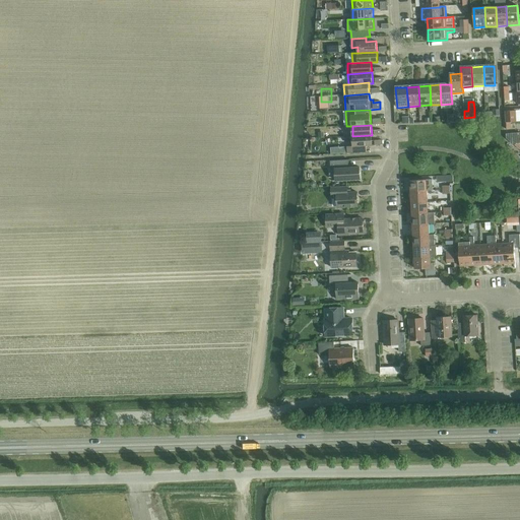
[(366,152),(366,145),(382,144),(382,140),(372,140),(372,135),(352,136),(353,146),(347,146),(346,145),(332,146),(332,154),(347,153),(366,152)]
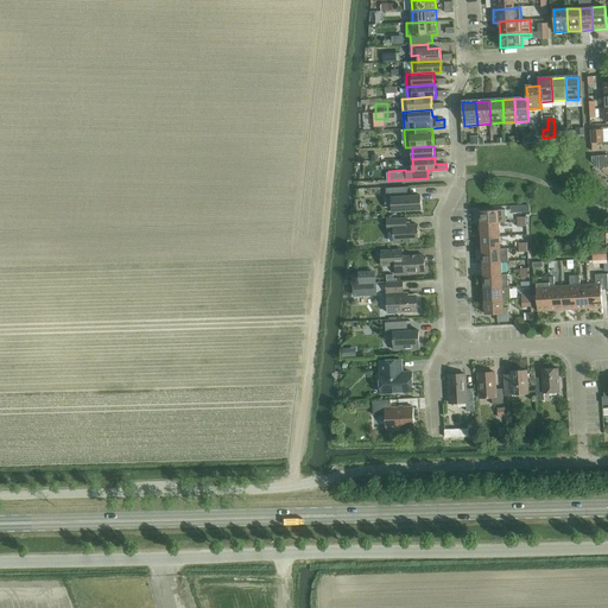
[(600,162),(595,165),(601,171),(606,166),(600,162)]
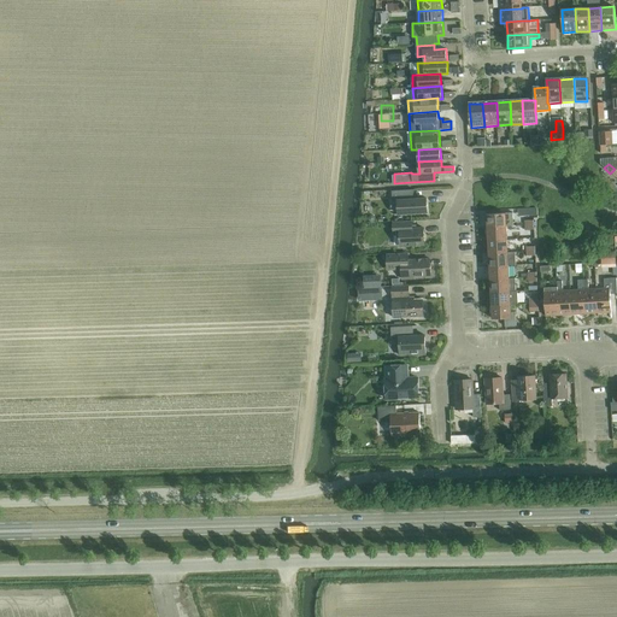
[(392,200),(398,200),(399,215),(428,213),(427,200),(427,199),(409,199),(409,191),(392,191),(392,200)]
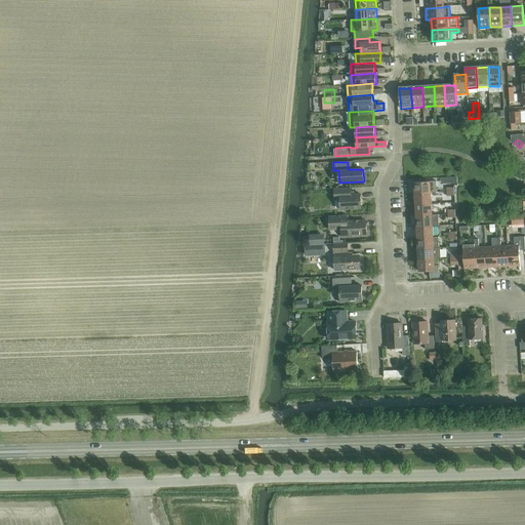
[(414,183),(414,194),(431,193),(437,193),(437,182),(414,183)]
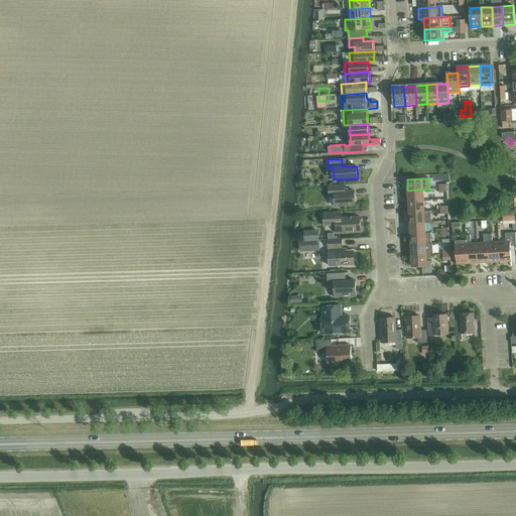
[(335,207),(355,205),(355,196),(354,190),(345,190),(344,184),(329,185),(329,196),(334,196),(335,207)]
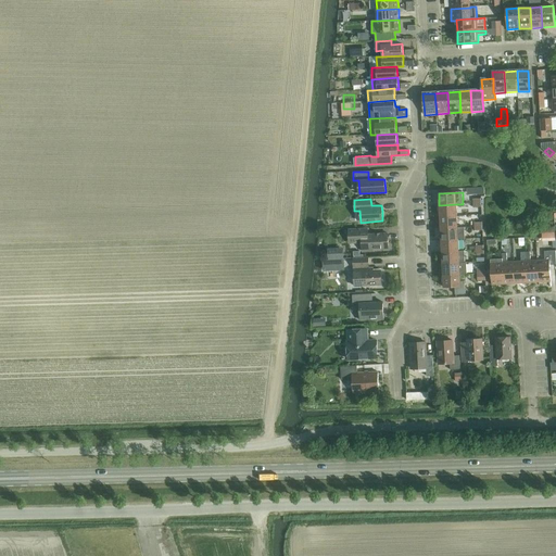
[(457,216),(456,204),(439,205),(440,217),(457,216)]
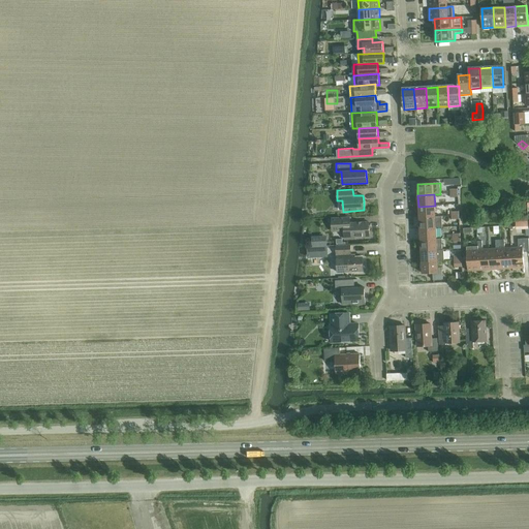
[(435,217),(435,206),(418,207),(419,218),(435,217)]
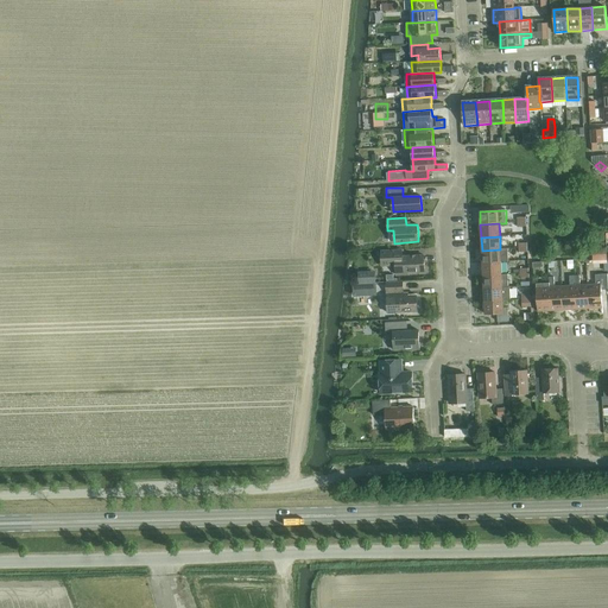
[(500,249),(482,251),(482,263),(501,261),(508,261),(507,248),(500,249)]
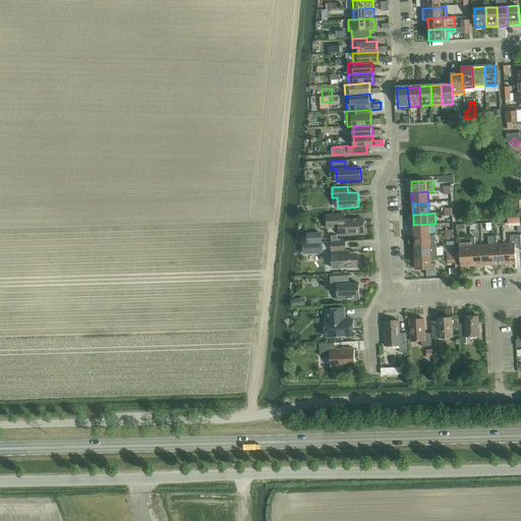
[(349,234),(363,233),(363,219),(355,219),(344,220),(344,214),(327,215),(328,228),(339,228),(340,236),(349,235),(349,234)]
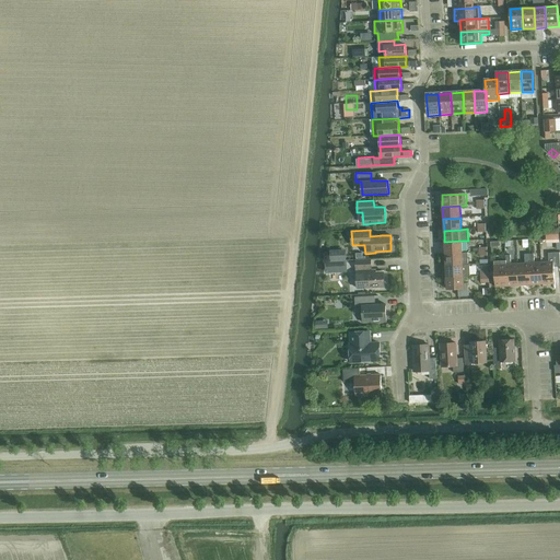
[(463,253),(462,241),(444,242),(445,254),(463,253)]
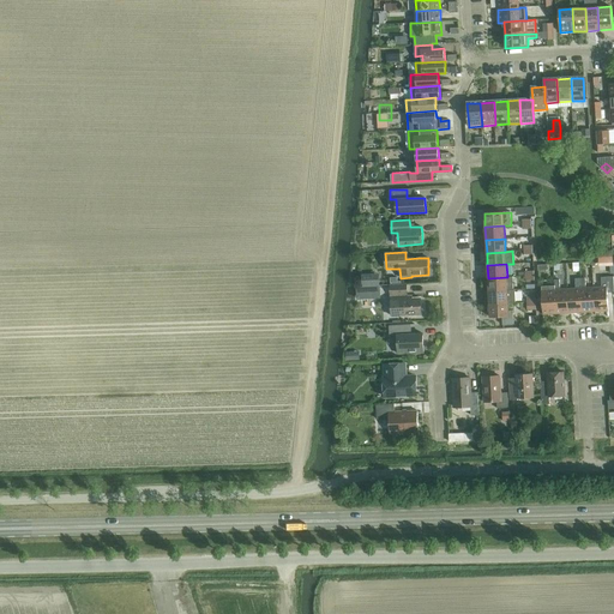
[(379,274),(361,275),(362,287),(368,287),(377,286),(380,286),(379,274)]
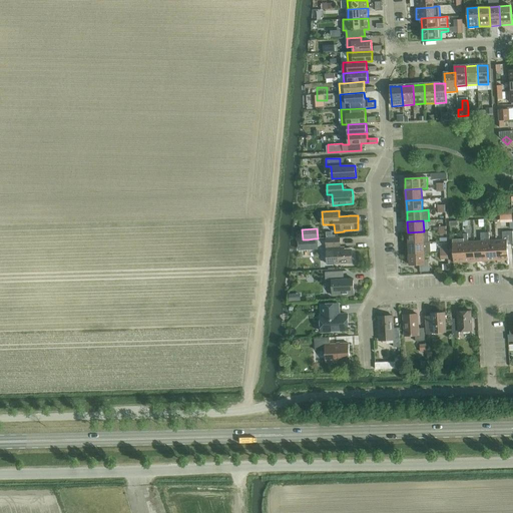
[(424,231),(408,232),(408,243),(429,242),(428,231),(424,231)]
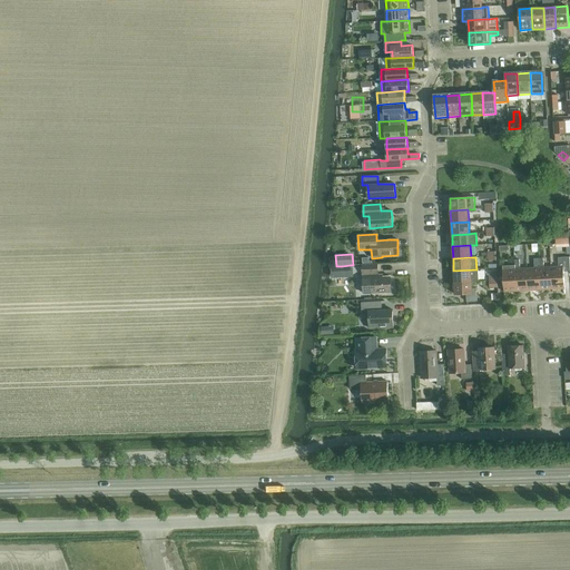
[(559,266),(551,267),(552,290),(564,288),(563,272),(569,271),(569,261),(569,257),(558,257),(559,266)]
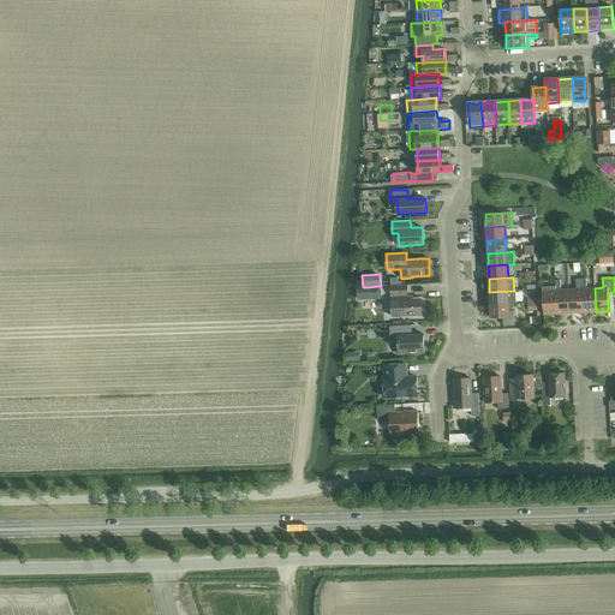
[(577,290),(568,290),(571,314),(583,314),(581,279),(575,279),(577,290)]
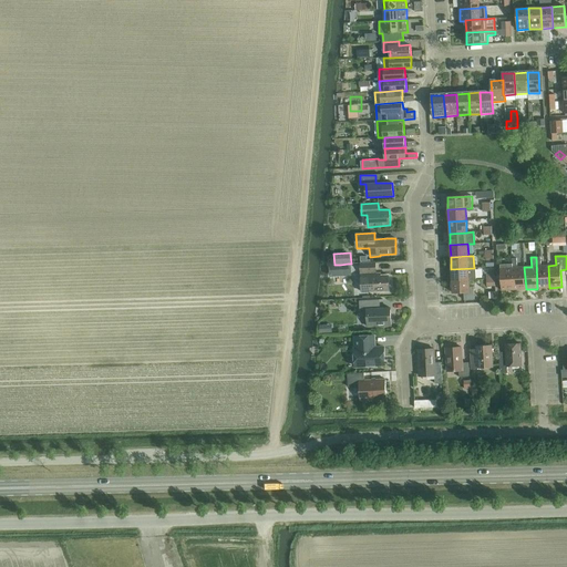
[(540,257),(536,257),(537,289),(549,288),(548,266),(542,266),(540,257)]
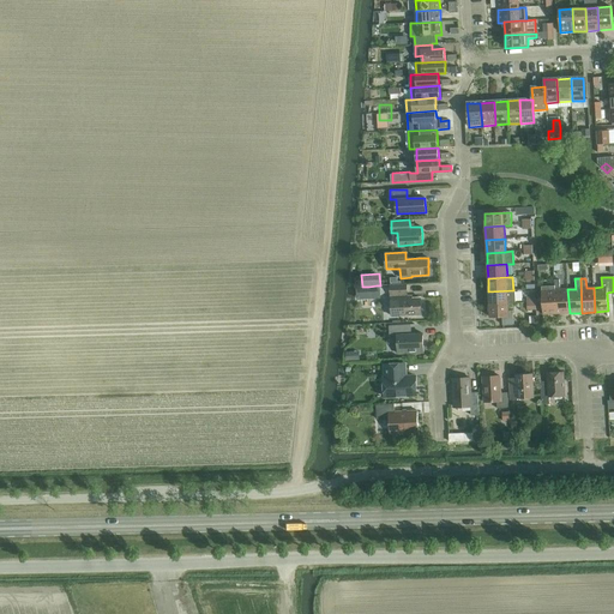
[(554,280),(554,286),(557,314),(570,313),(567,289),(560,289),(559,280),(554,280)]
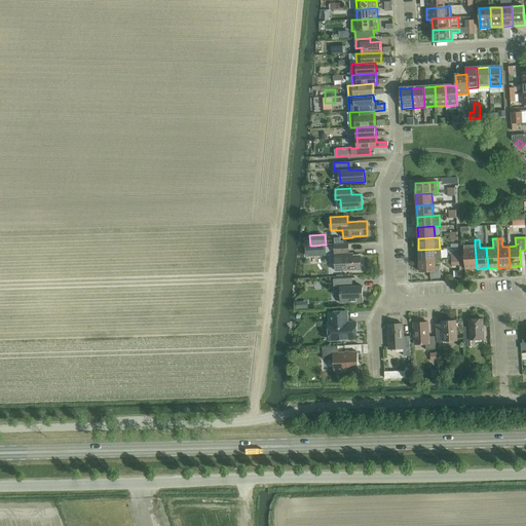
[(348,243),(334,245),(334,251),(335,264),(335,267),(342,266),(342,271),(361,270),(360,256),(348,256),(348,243)]
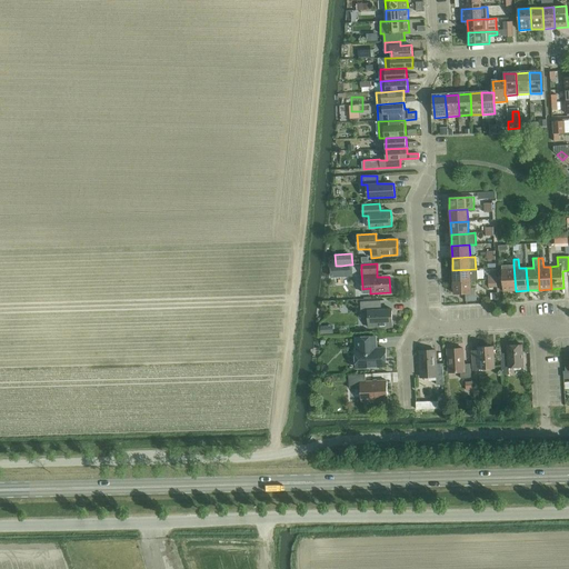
[(335,266),(330,266),(331,277),(353,276),(352,265),(349,265),(341,266),(336,266),(335,266)]
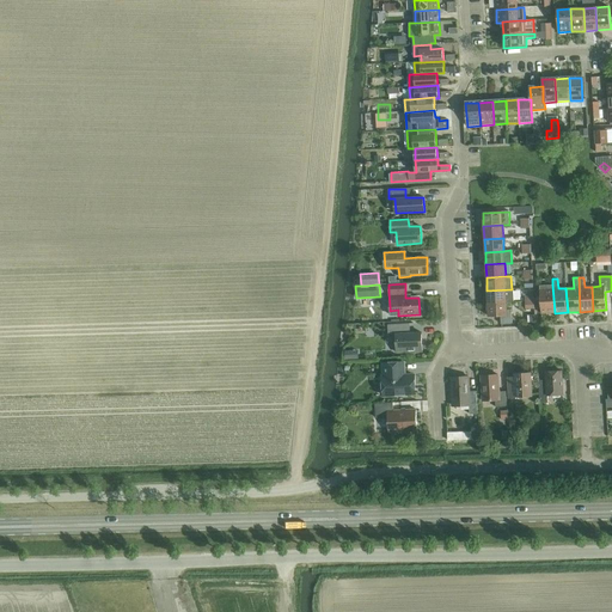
[(542,313),(555,313),(552,285),(539,286),(540,289),(542,313)]
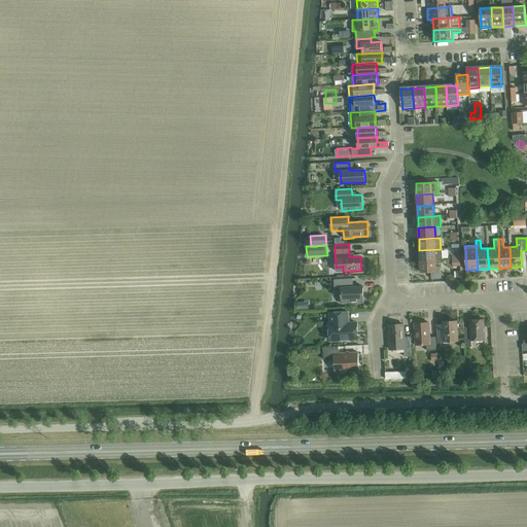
[(443,260),(443,259),(442,249),(441,249),(419,250),(420,261),(436,260),(443,260)]
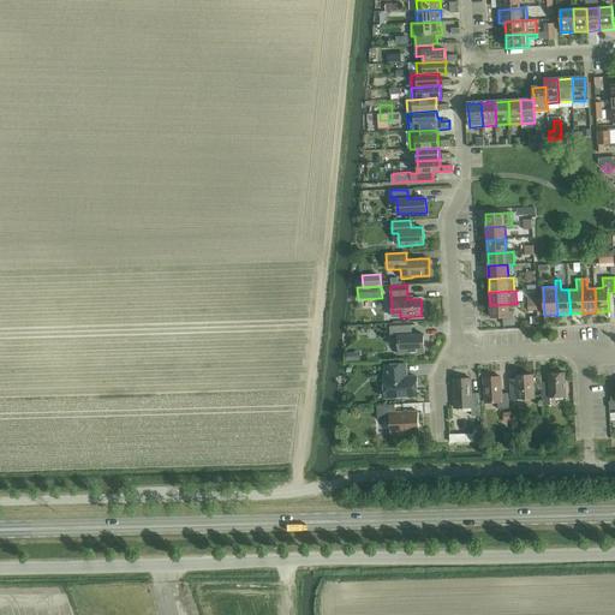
[(491,318),(503,317),(503,326),(514,326),(514,311),(509,311),(509,304),(490,305),(491,318)]
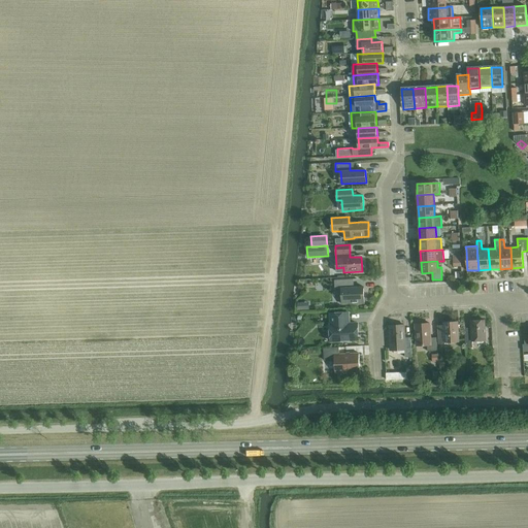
[(342,304),(364,303),(363,289),(363,287),(352,288),(351,279),(334,281),(335,289),(341,289),(342,304)]
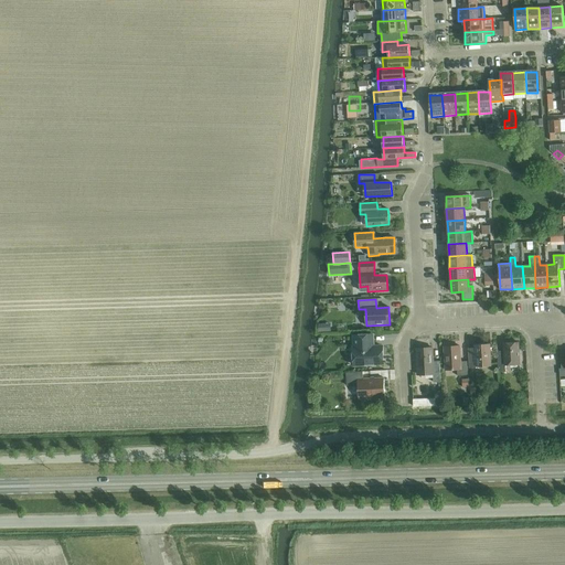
[(354,365),(383,364),(382,347),(373,347),(373,334),(353,336),(354,348),(353,348),(354,365)]
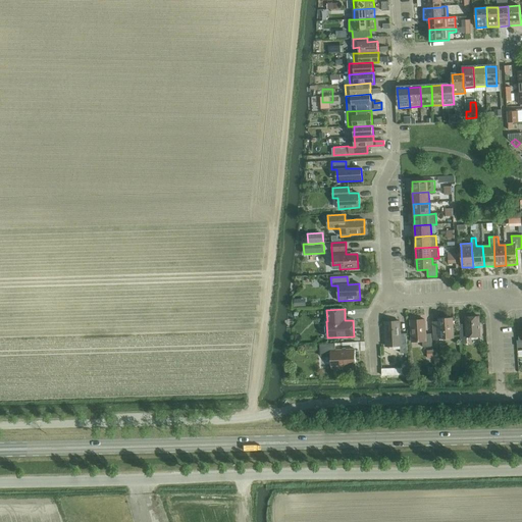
[(467,337),(480,336),(479,316),(465,317),(466,326),(460,326),(461,344),(467,344),(467,337)]
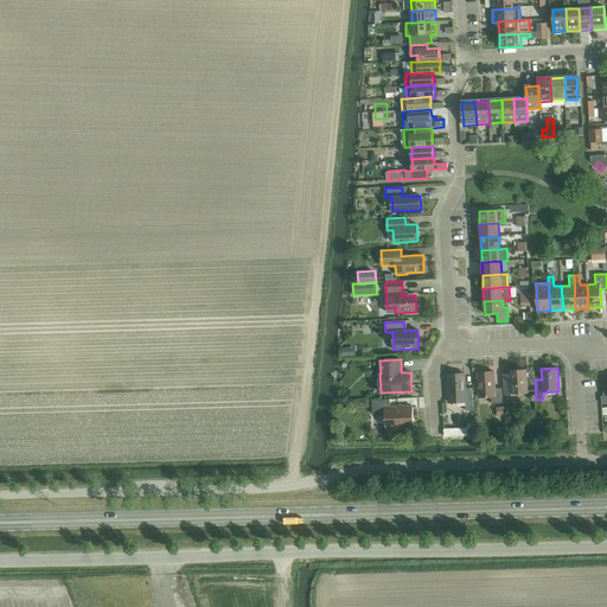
[(512,394),(528,393),(526,370),(510,371),(510,374),(503,375),(504,395),(512,395),(512,394)]
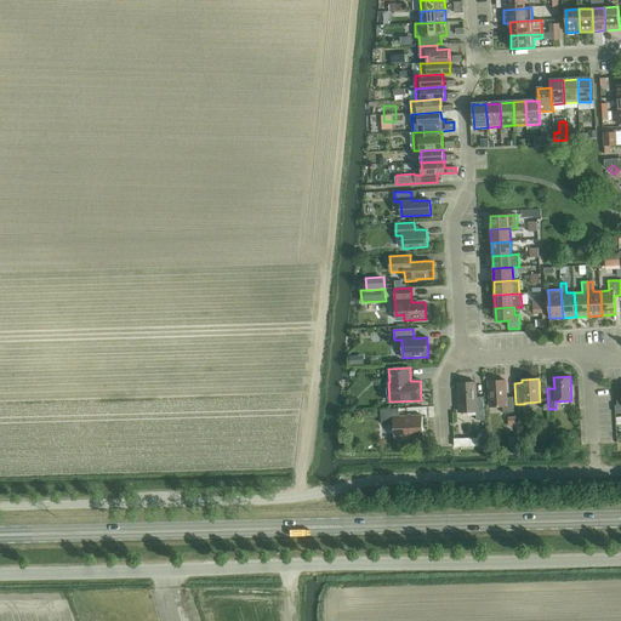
[(502,414),(514,412),(514,404),(513,397),(506,398),(506,380),(488,381),(490,406),(502,406),(502,414)]
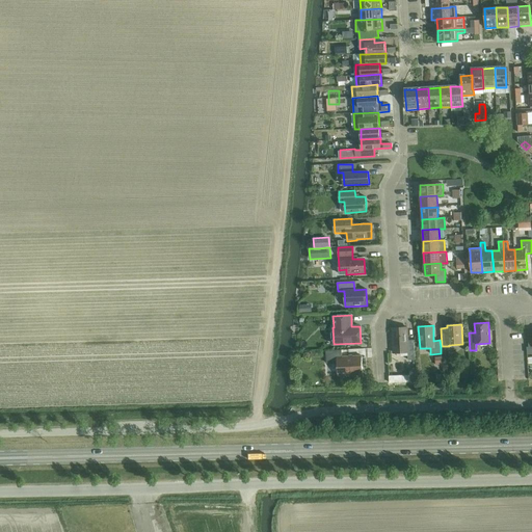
[(408,361),(416,360),(415,340),(407,341),(407,327),(405,327),(392,328),(394,353),(407,352),(408,361)]
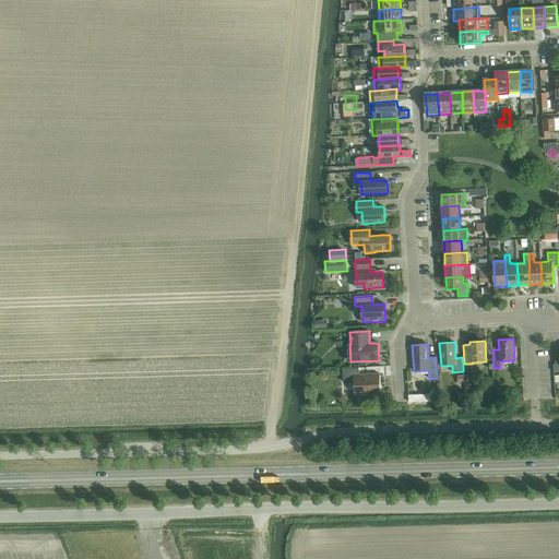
[(355,395),(381,393),(380,377),(380,375),(359,376),(358,368),(342,369),(343,381),(354,381),(355,395)]
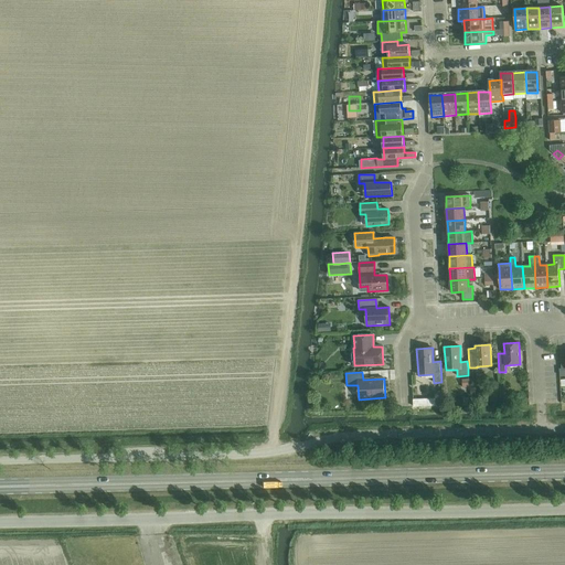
[(498,402),(498,390),(489,390),(489,402),(498,402)]
